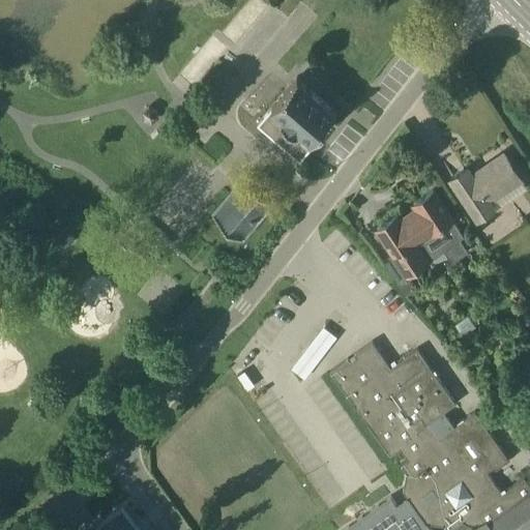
[(334,111),(295,77),(257,122),(298,159),(314,142),(311,139),(334,111)]
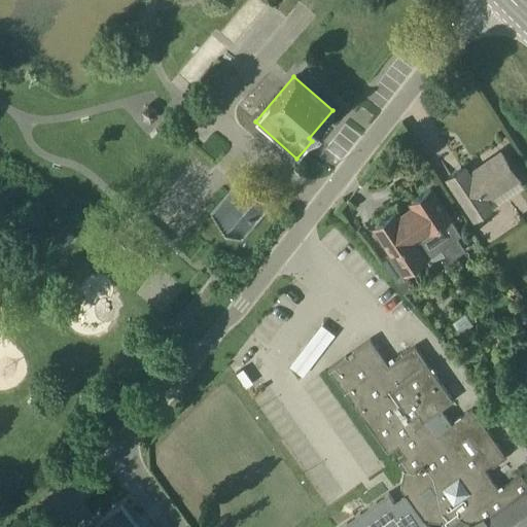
[(146,105),(140,110),(141,119),(149,123),(156,117),(155,109),(146,105)]
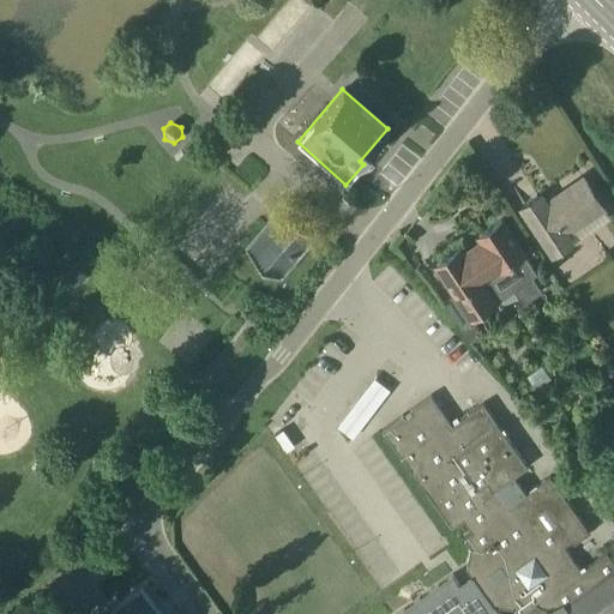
[(539,196),(521,208),(553,256),(607,220),(602,210),(603,209),(582,178),(545,203),(539,196)]
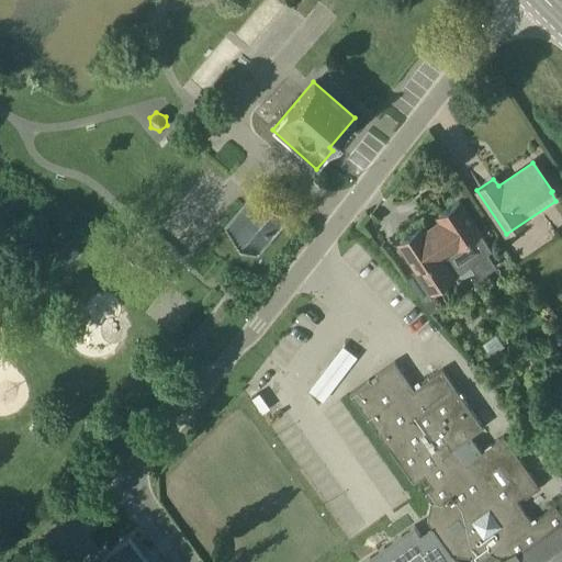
[(288,213),(257,187),(223,225),(254,253),(288,213)]
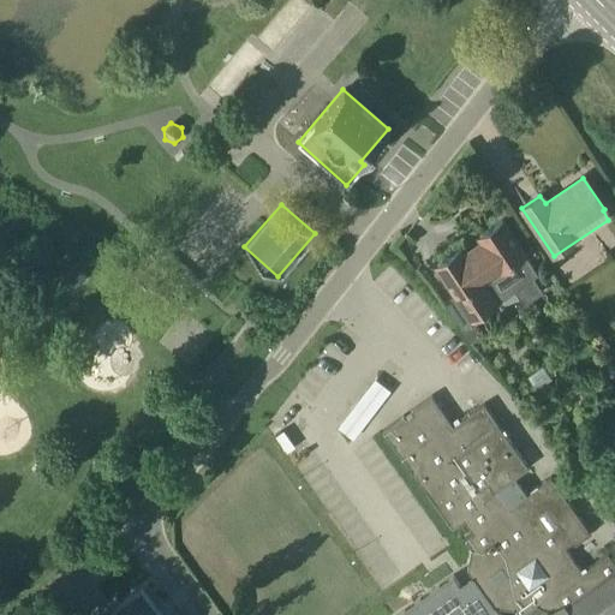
[(536,275),(501,221),(479,236),(478,237),(483,243),(463,256),(458,250),(436,264),(457,296),(445,303),(467,339),(479,330),(472,318),(514,291),(523,304),(542,292),(532,278),(536,275)]
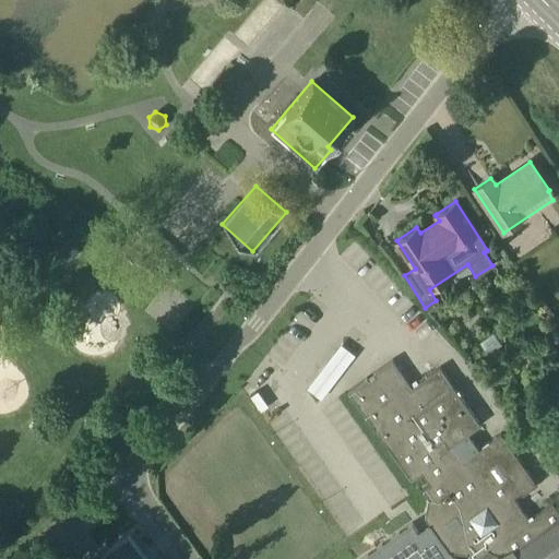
[(491,333),(478,343),(487,354),(500,344),(491,333)]
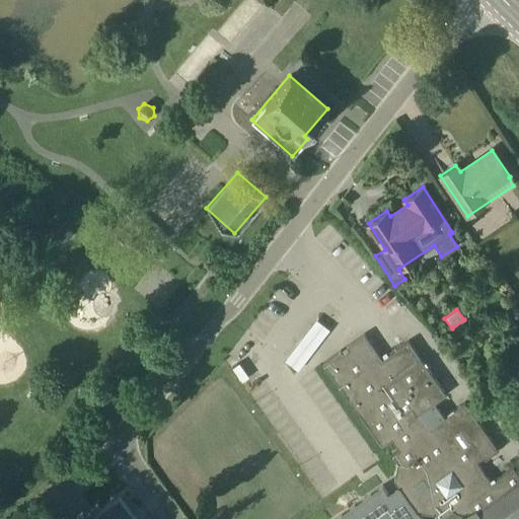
[(297,370),(330,326),(316,316),(284,359),(297,370)]
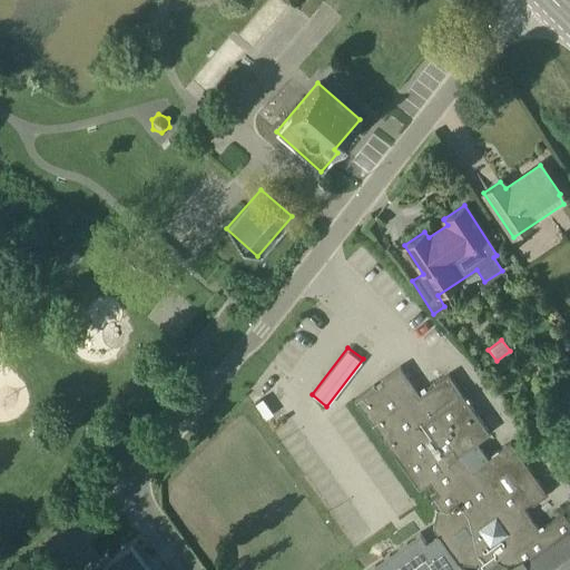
[(290,367),(275,357),(269,367),(284,376),(290,367)]
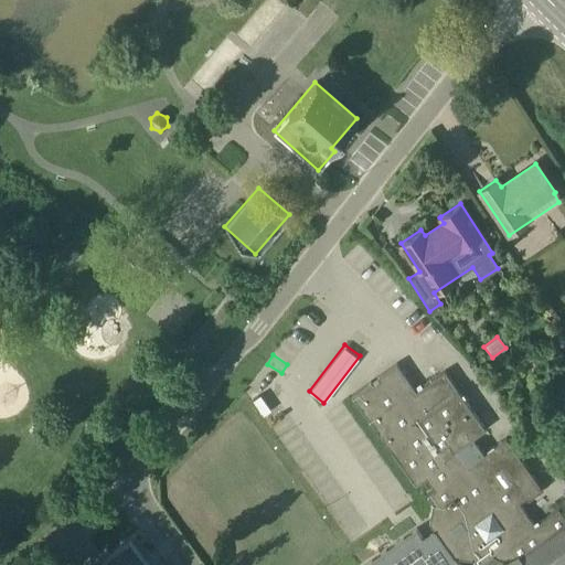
[(564,564),(564,520),(557,509),(537,523),(536,521),(532,523),(518,503),(523,499),(528,500),(542,491),(504,439),(484,454),(473,437),(484,429),(443,372),(415,392),(395,364),(350,395),(414,486),(425,478),(433,490),(426,494),(432,503),(428,523),(432,529),(420,537),(415,530),(364,564),(564,564)]
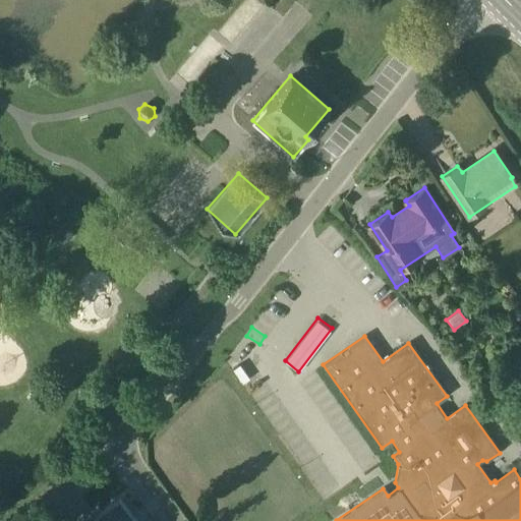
[(95,520),(135,520),(118,499),(94,518),(95,520)]
